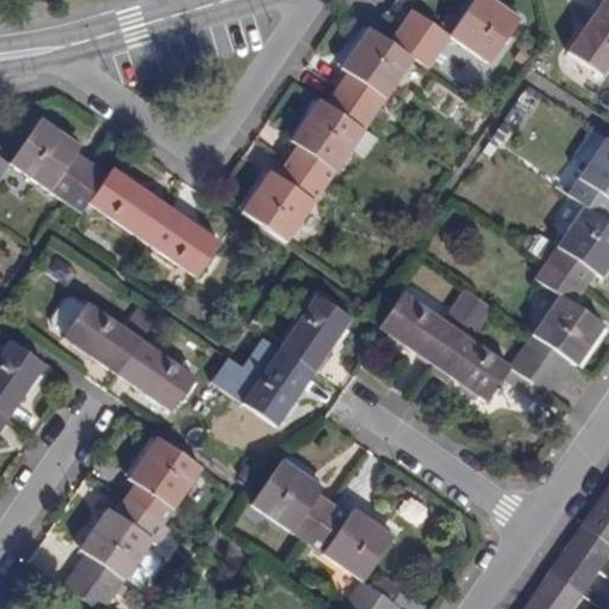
[(474,0),(451,34),(491,61),(523,16),(499,0),(474,0)]
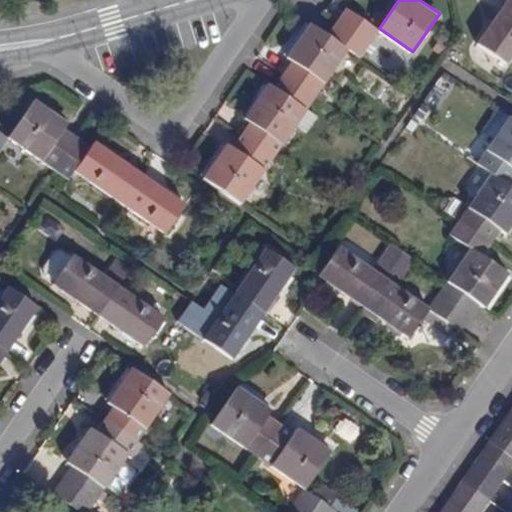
[(507,63),(511,56),(511,0),(506,0),(477,41),(507,63)]
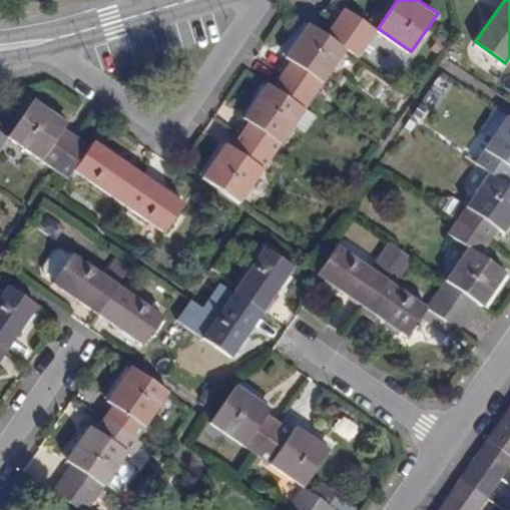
[(369,42),(378,28),(346,5),(336,19),(369,42)]
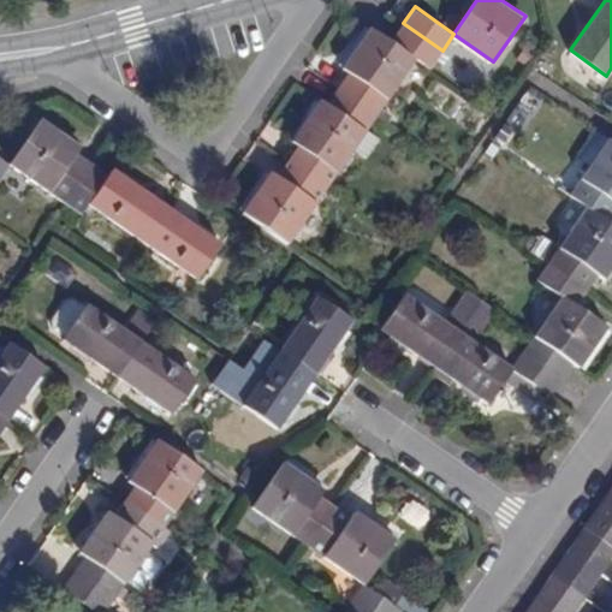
[(403,23),(392,39),(419,57),(432,66),(443,51),(403,23)]
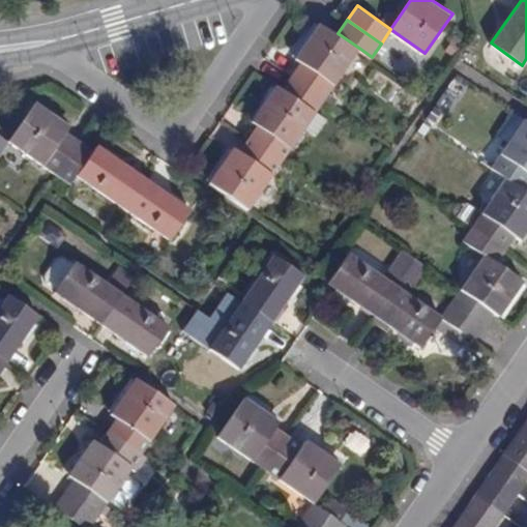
[(326,97),(360,49),(338,33),(320,21),(295,57),(301,60),(291,74),(326,97)]
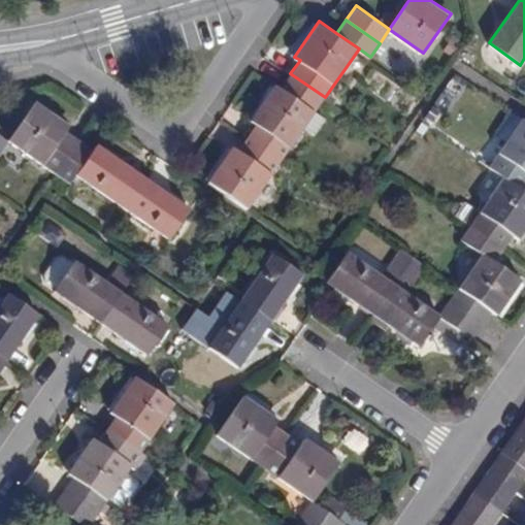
[(290,73),(281,88),(316,111),(325,97),(290,73)]
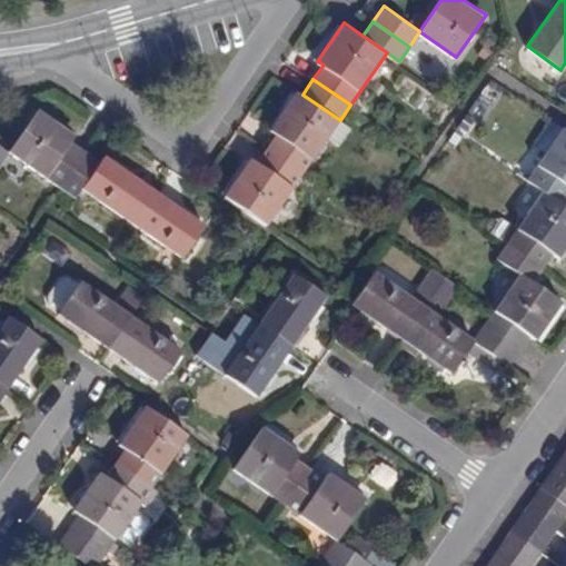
[(276,133),(266,147),(305,172),(328,138),(340,120),(303,95),(297,90),(271,128),(276,133)]
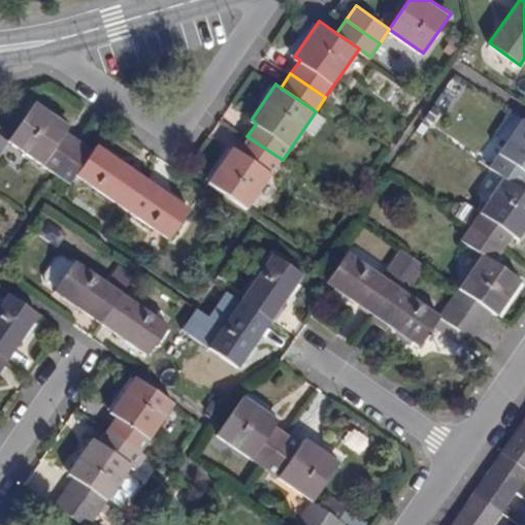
[(12,138),(57,171),(80,138),(67,129),(72,123),(38,100),(12,138)]
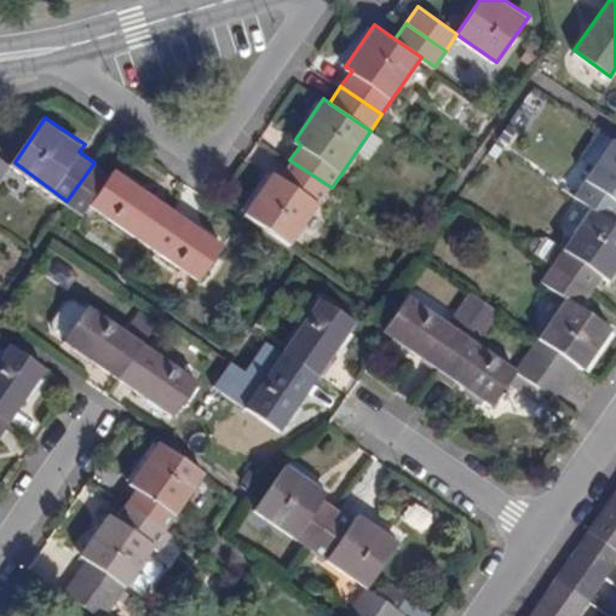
[(384,139),(370,131),(357,150),(369,159),(384,139)]
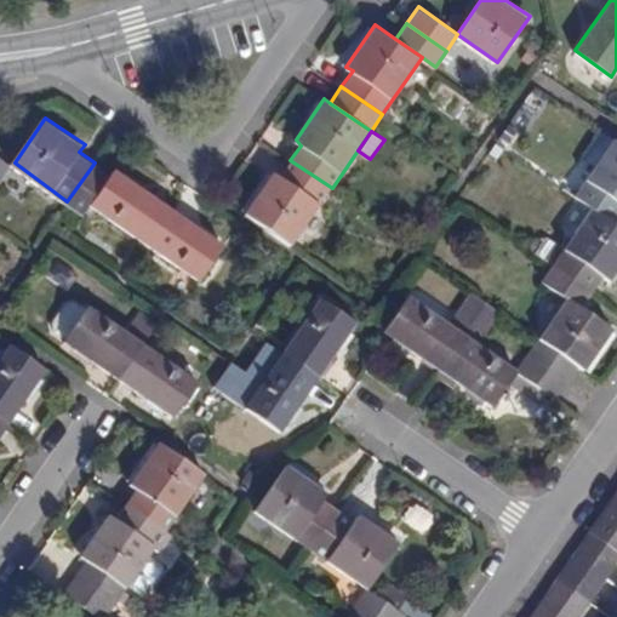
[(616,138),(615,137),(575,194),(593,206),(616,222),(616,138)]
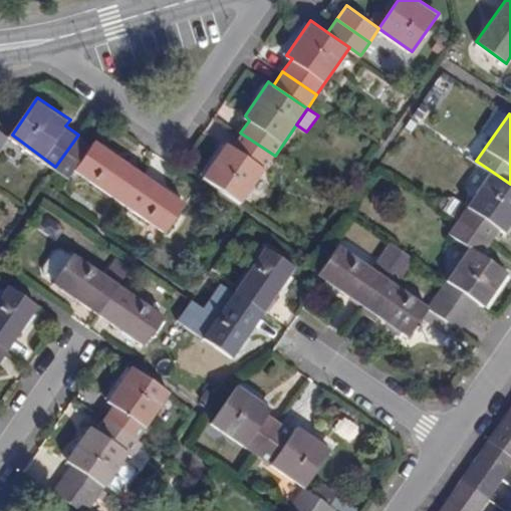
[(12,135),(0,125),(0,150),(1,151),(12,135)]
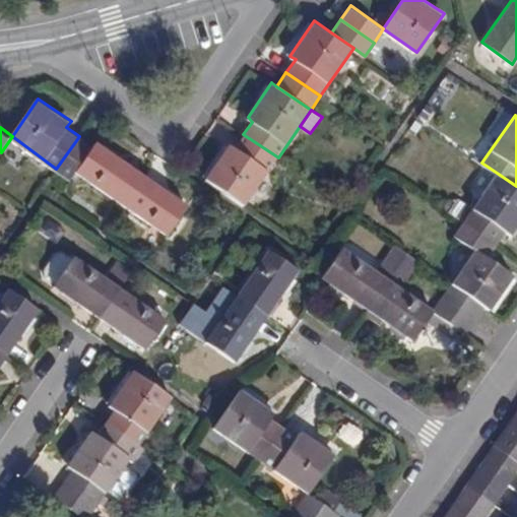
[(230,142),(205,178),(246,205),(278,157),(243,134),(235,146),(230,142)]
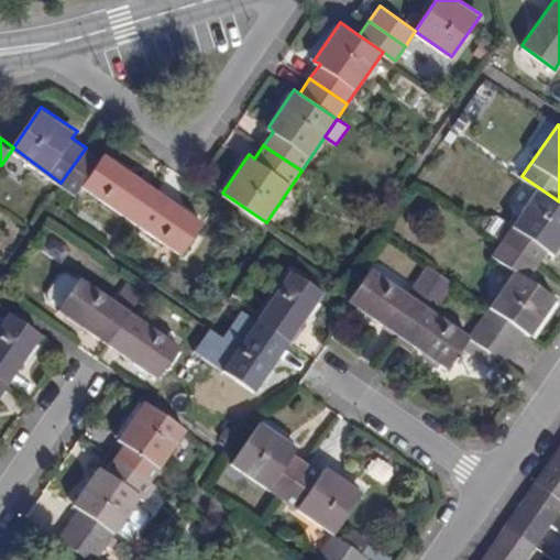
[(101,158),(86,147),(61,183),(76,194),(83,185),(101,158)]
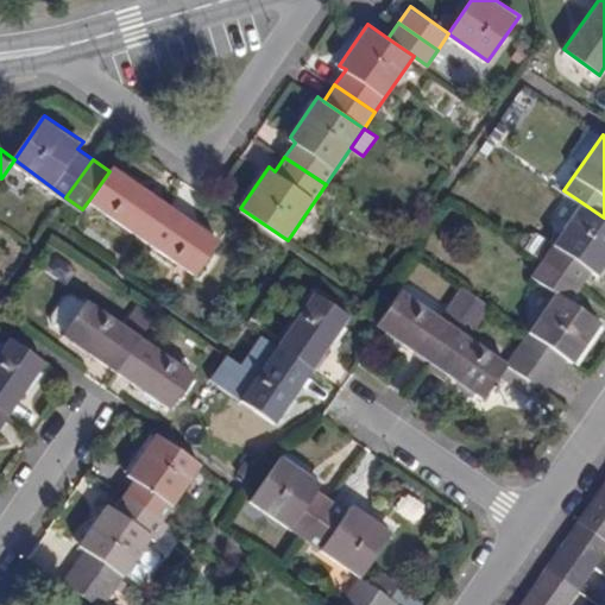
[(168,202),(114,164),(109,171),(89,200),(144,238),(168,202)]
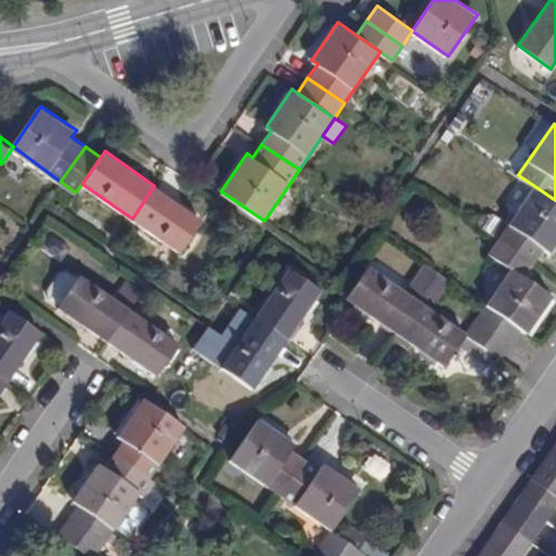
[(203,221),(154,186),(132,219),(180,252),(203,221)]
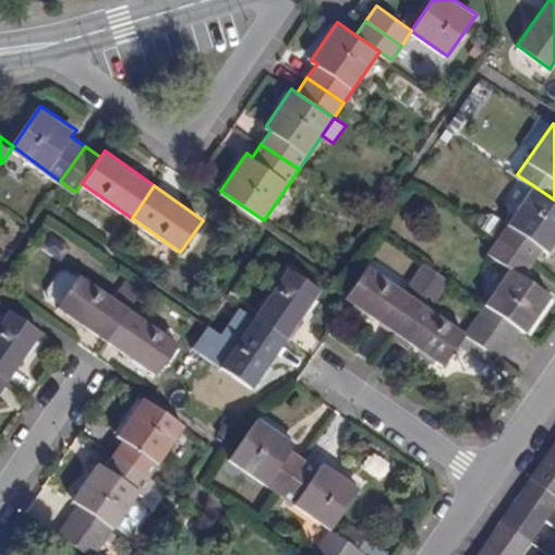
[(533,185),(509,221),(493,209),(482,225),(498,236),(535,261),(543,248),(551,252),(554,245),(554,200),(533,185)]
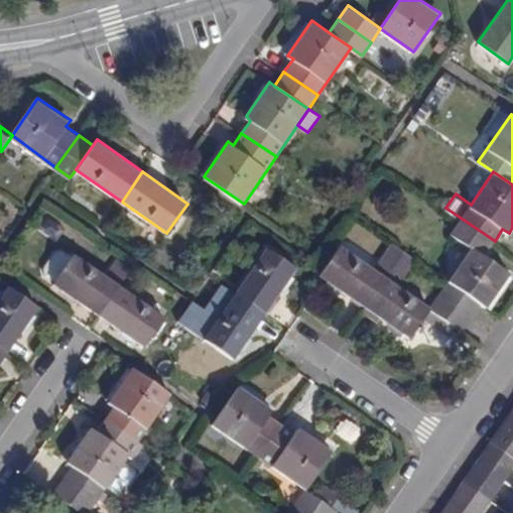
[(472,247),(450,280),(482,303),(488,306),(511,272),(485,255),(495,241),(461,218),(451,233),(472,247)]
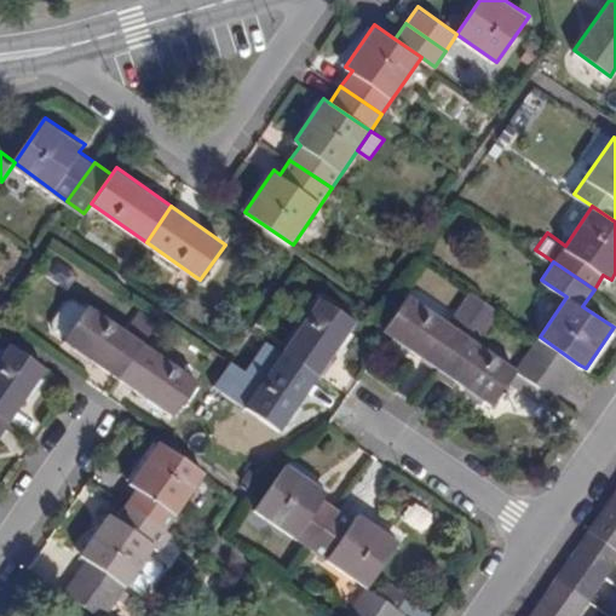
[(385,330),(439,368),(465,332),(410,293),(385,330)]
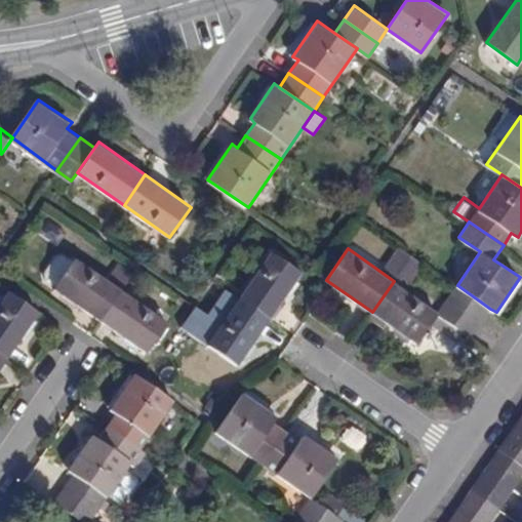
[(272,250),(240,297),(271,318),(303,272),(272,250)]
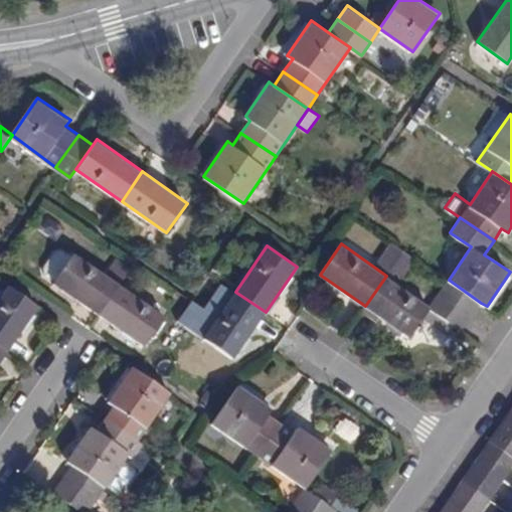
[(102,315),(122,285),(75,252),(73,256),(65,249),(57,252),(46,264),(49,274),(57,279),(55,283),(102,315)]
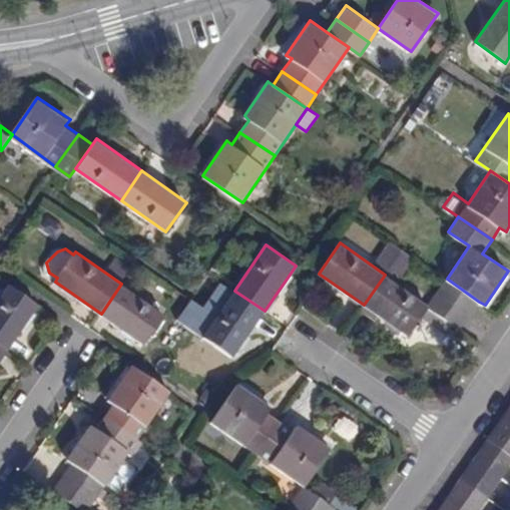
[(408,336),(429,305),(385,275),(364,305),(408,336)]
